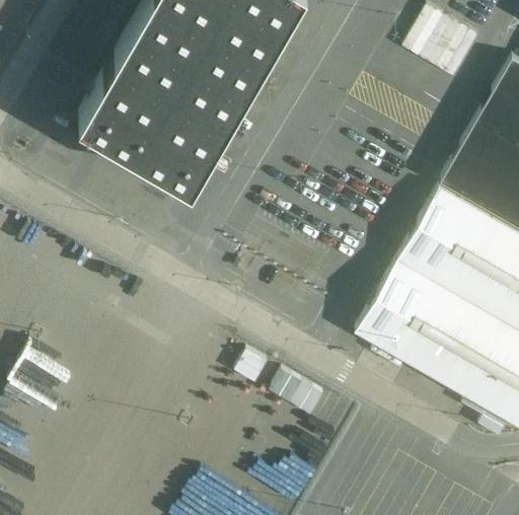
[(317,0),(161,0),(88,122),(204,191),(317,0)]
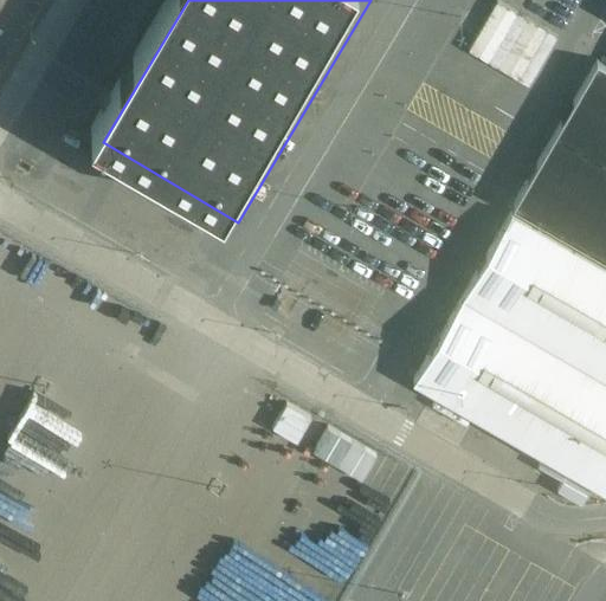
[(495,4),(469,55),(530,86),(556,36),(495,4)]
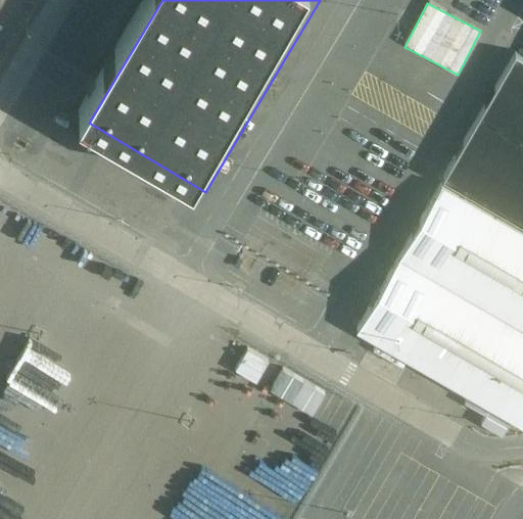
[(522,59),(518,56),(445,185),(522,229),(522,59)]
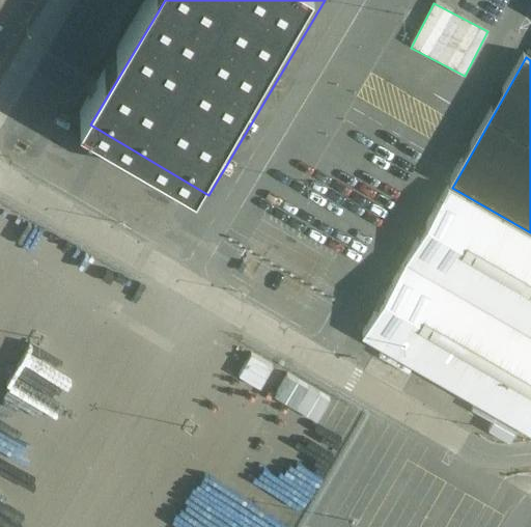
[(530,232),(452,188),(362,340),(530,438),(530,232)]
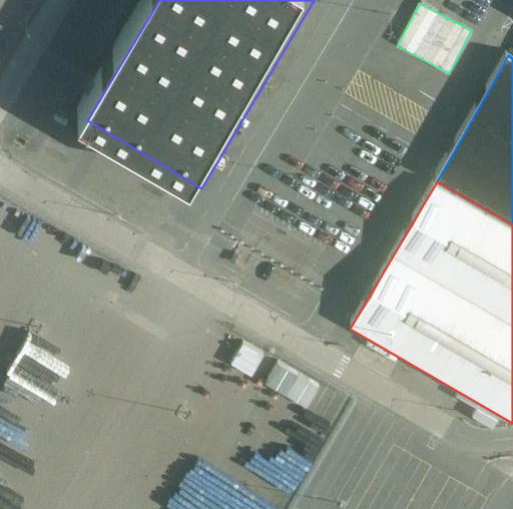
[(218,267),(300,304),(325,249),(243,212),(218,267)]
